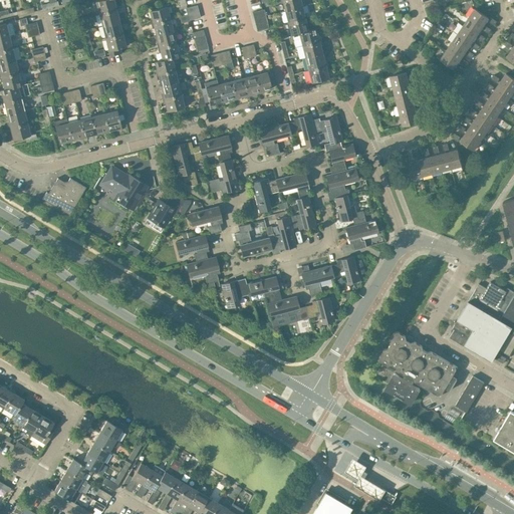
[(98,0),(95,1),(98,13),(115,9),(112,0),(98,0)]
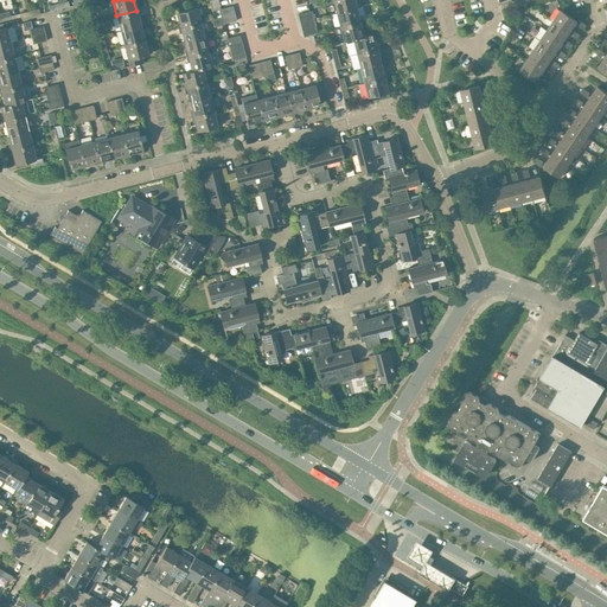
[(332,0),(336,12),(356,7),(353,0),(332,0)]
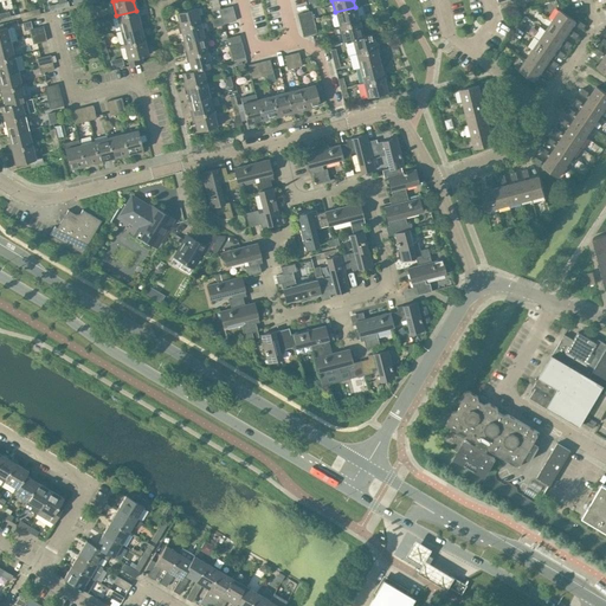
[(218,10),(220,17),(234,13),(232,6),(220,8),(218,10)]
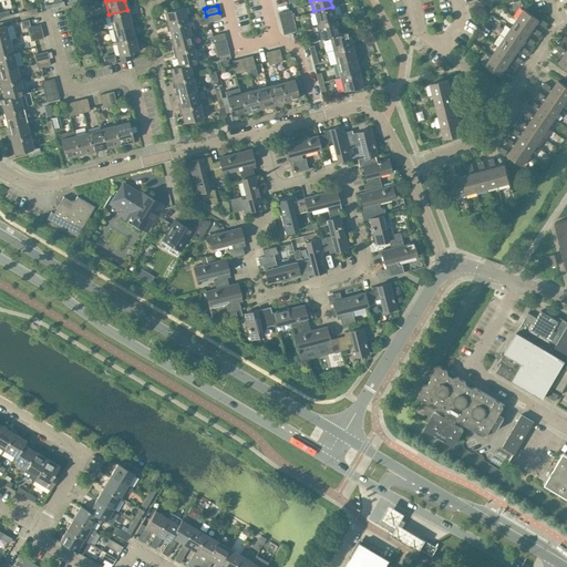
[(165,11),(168,26),(187,21),(184,7),(165,11)]
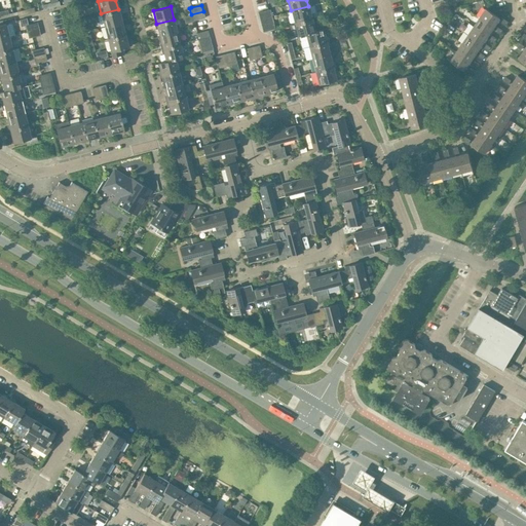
[(291,10),(294,24),(311,19),(308,6),(291,10)]
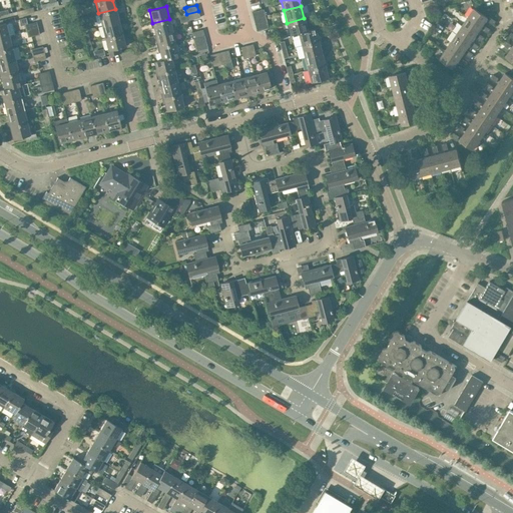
[(468,17),(481,26),(487,17),(474,8),(468,17)]
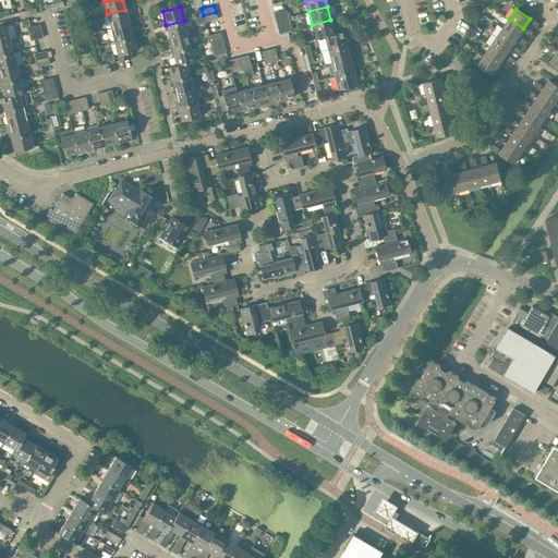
[(107,14),(111,28),(129,23),(125,10),(107,14)]
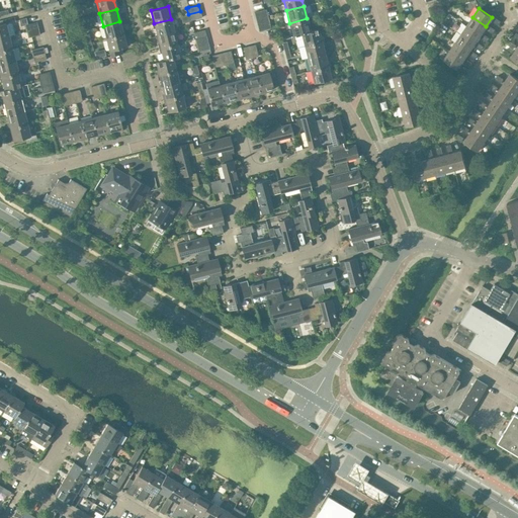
[(254,12),(255,18),(267,15),(265,9),(258,11),(254,12)]
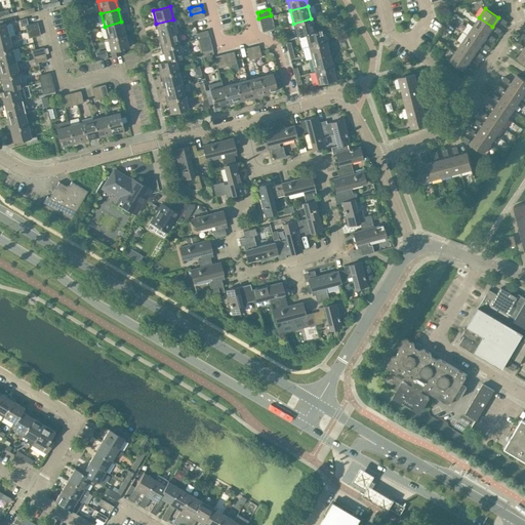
[(191,14),(192,21),(193,21),(204,17),(204,15),(203,11),(191,14)]
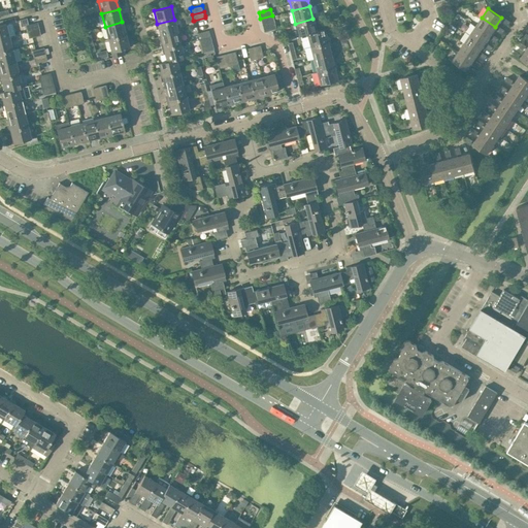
[(260,19),(262,26),(274,23),(272,15),(260,19)]
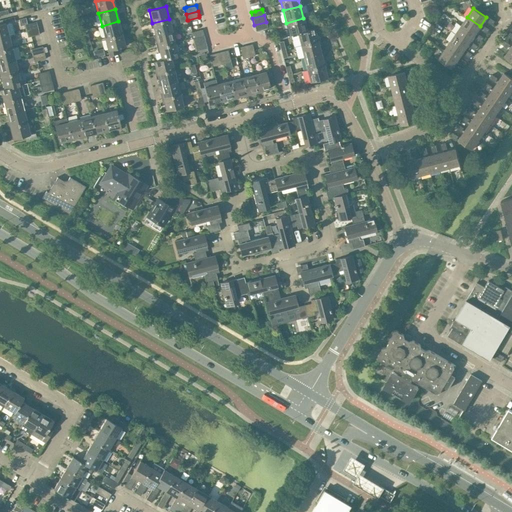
[(461,25),(475,34),(480,26),(467,17),(461,25)]
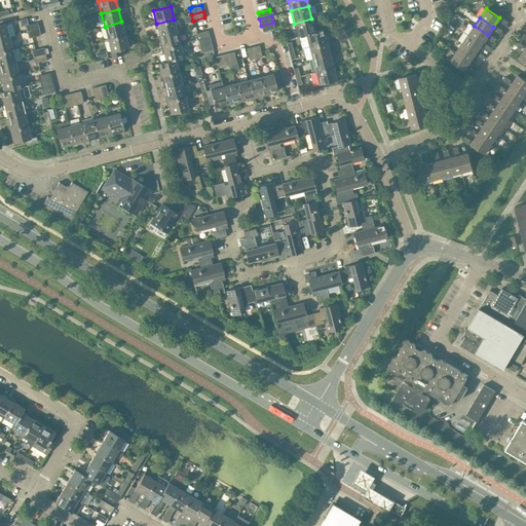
[(293,37),(305,34),(314,32),(314,31),(318,30),(316,23),(314,23),(313,19),(311,19),(294,24),(290,25),(293,37)]
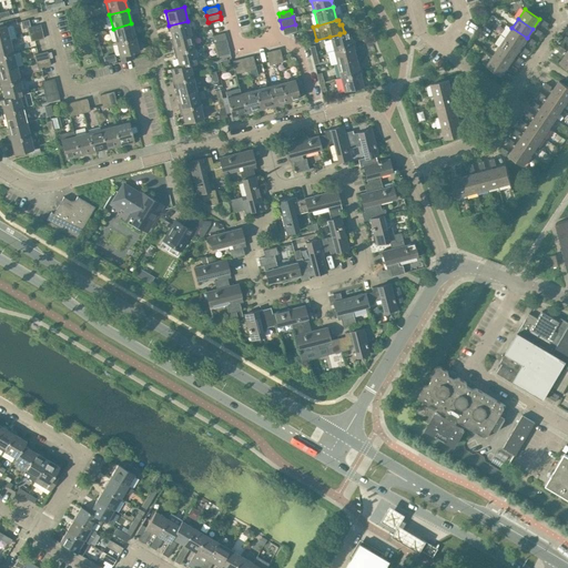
[(169,26),(172,39),(191,34),(188,21),(169,26)]
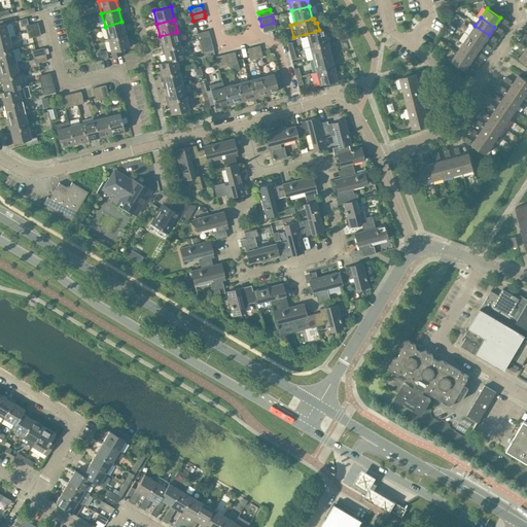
[(105,27),(108,39),(126,34),(121,22),(105,27)]
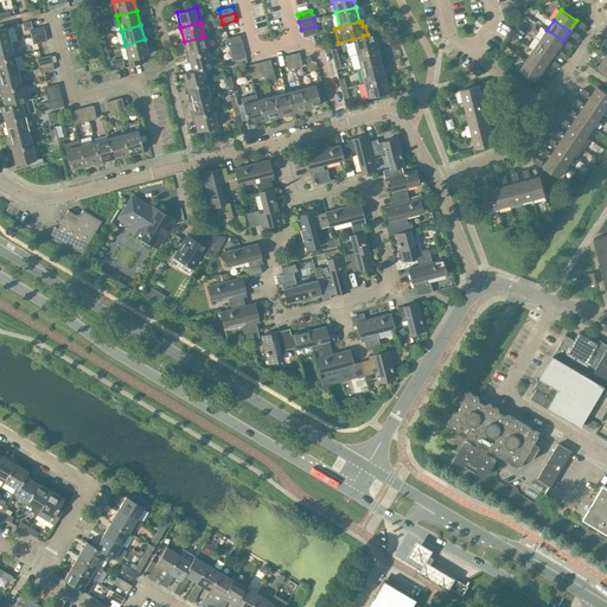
[(29,30),(31,37),(45,33),(43,26),(29,30)]
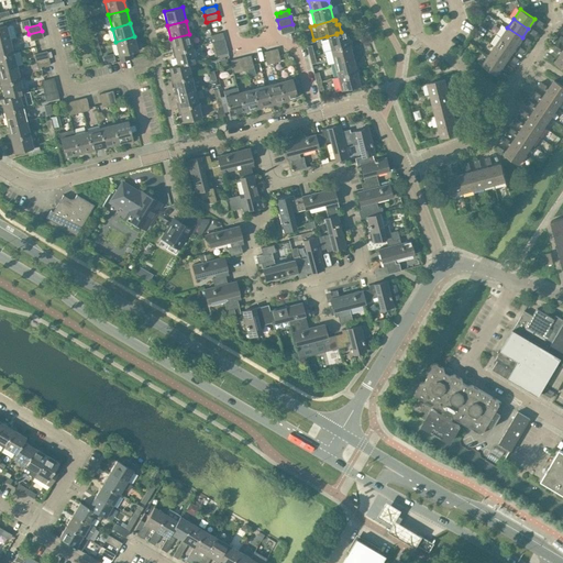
[(280,33),(282,34),(294,31),(293,24),(279,28),(280,33)]
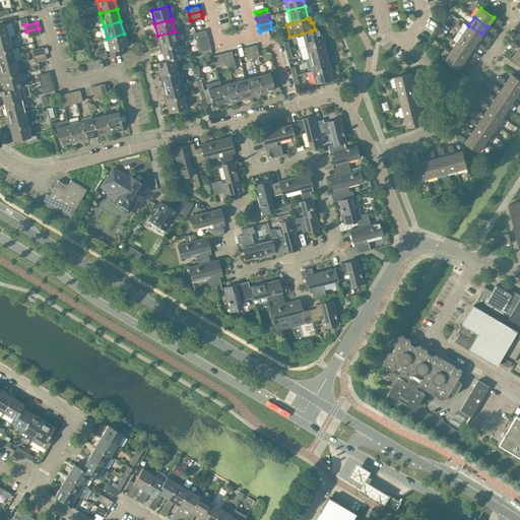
[(0,24),(0,38),(9,36),(5,23),(0,24)]
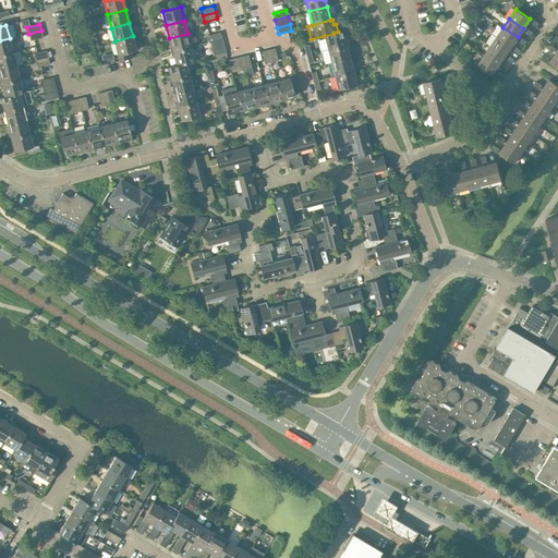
[(497,36),(511,46),(518,37),(502,27),(497,36)]
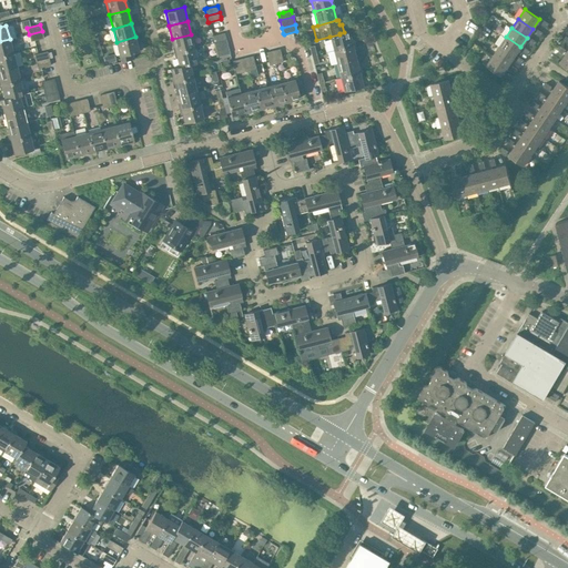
[(29,34),(31,41),(43,38),(42,31),(29,34)]
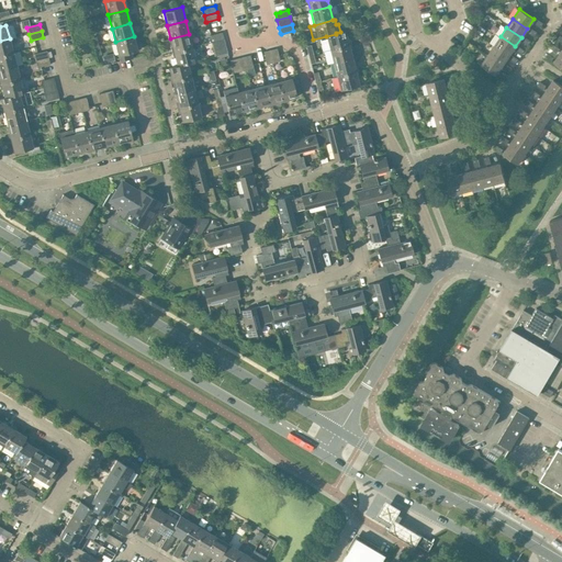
[(326,36),(329,49),(348,45),(350,45),(349,40),(347,40),(345,31),(340,32),(336,33),(336,34),(326,36)]
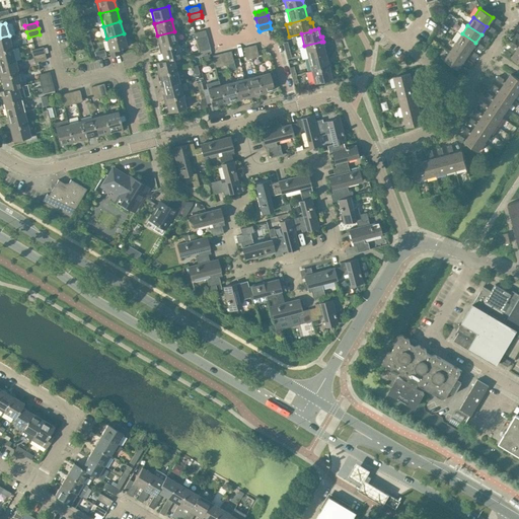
[(194,32),(195,40),(207,36),(206,31),(205,29),(195,32),(194,32)]
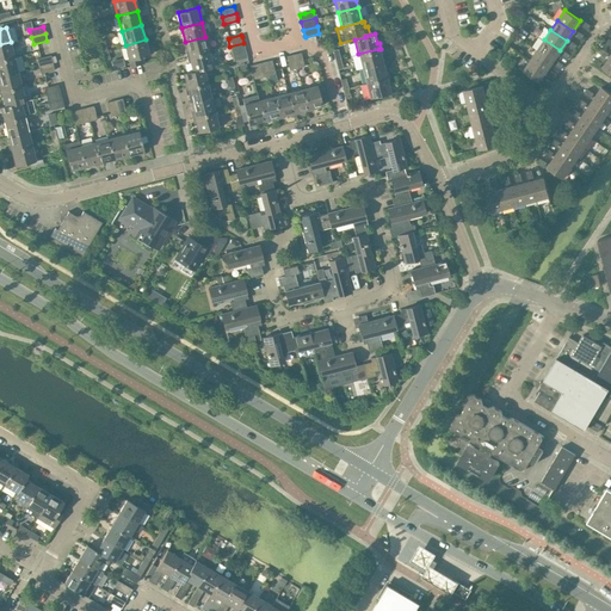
[(185,42),(189,56),(209,51),(205,37),(185,42)]
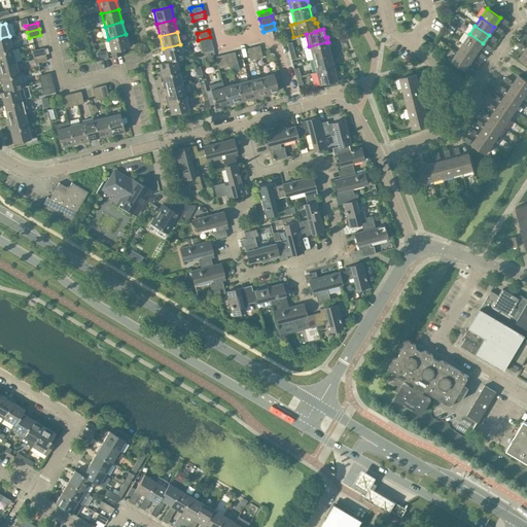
[(108,39),(112,57),(124,55),(123,48),(129,47),(126,34),(108,39)]
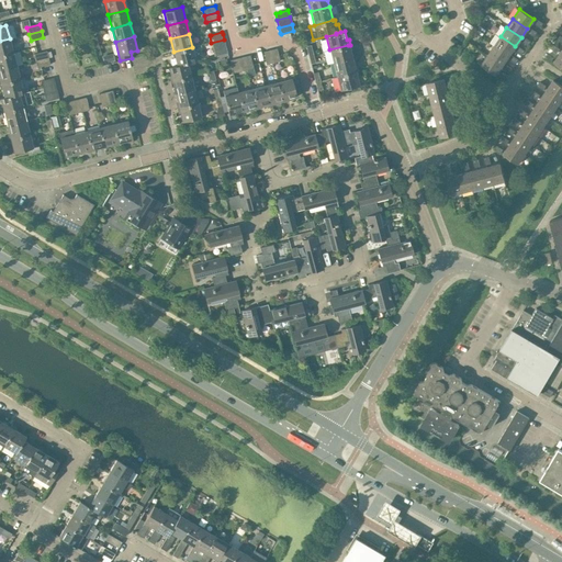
[(494,46),(509,56),(515,46),(501,36),(494,46)]
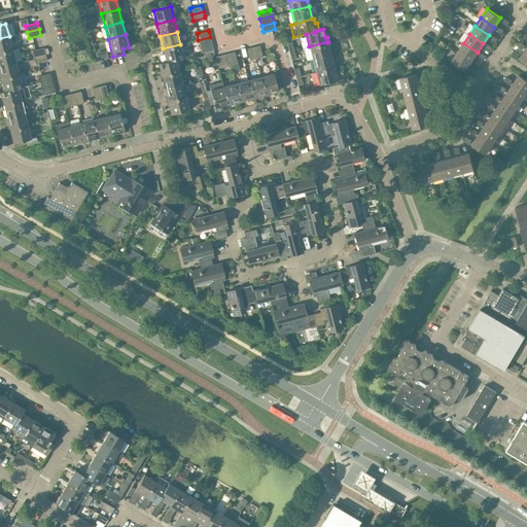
[(0,38),(0,51),(12,49),(9,36),(0,38)]
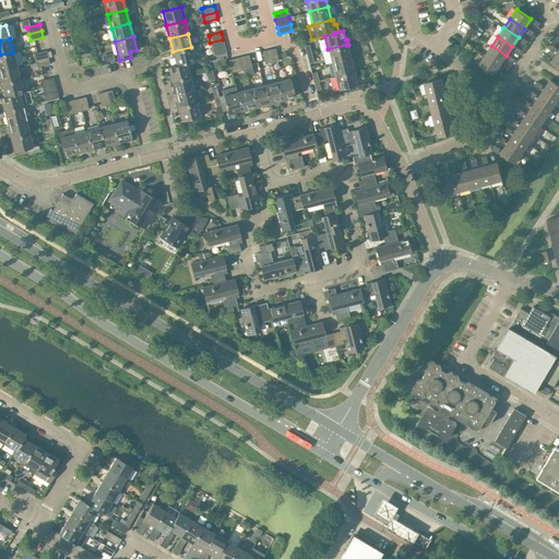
[(210,43),(212,49),(224,46),(223,39),(210,43)]
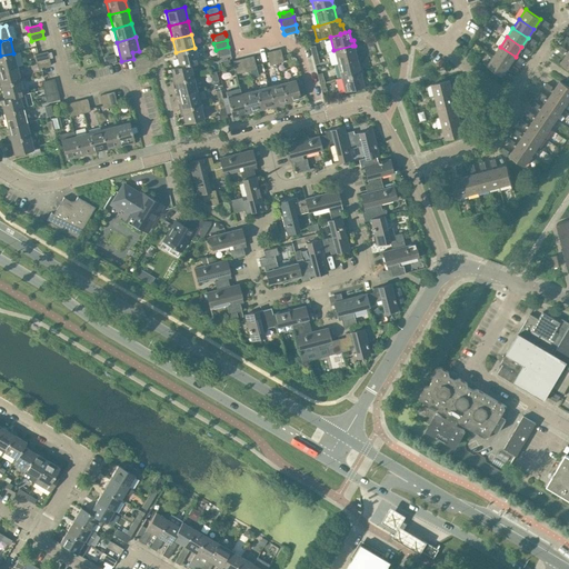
[(333,50),(338,63),(356,59),(352,46),(333,50)]
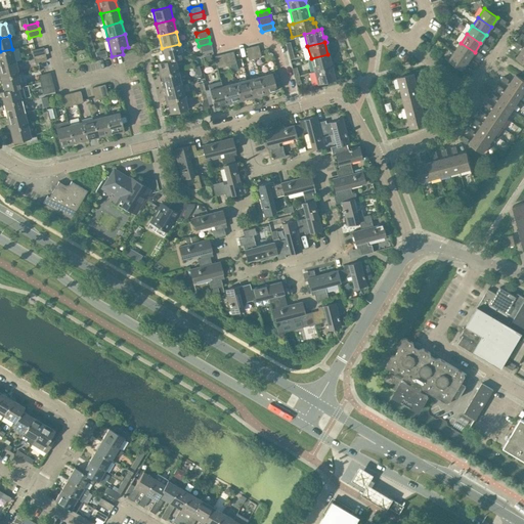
[(199,46),(200,52),(212,49),(210,43),(199,46)]
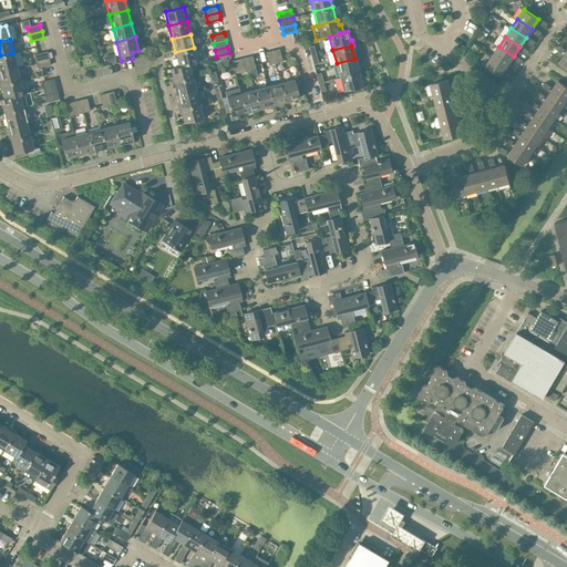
[(492,55),(507,65),(514,57),(498,47),(492,55)]
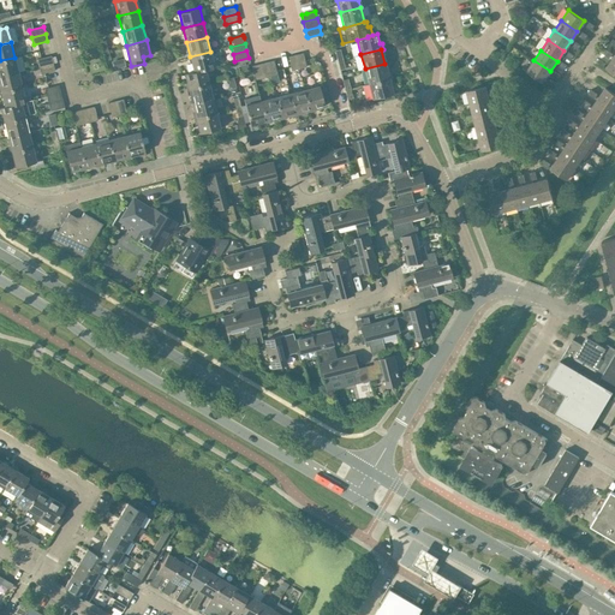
[(190,57),(193,71),(193,72),(204,69),(206,69),(214,66),(210,52),(190,57)]
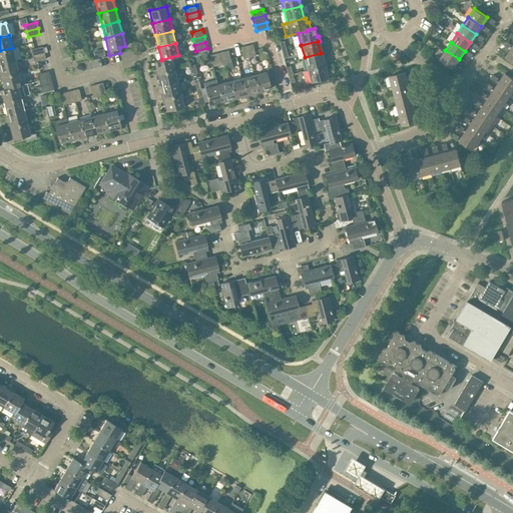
[(246,45),(249,57),(255,56),(252,44),(251,44),(246,45)]
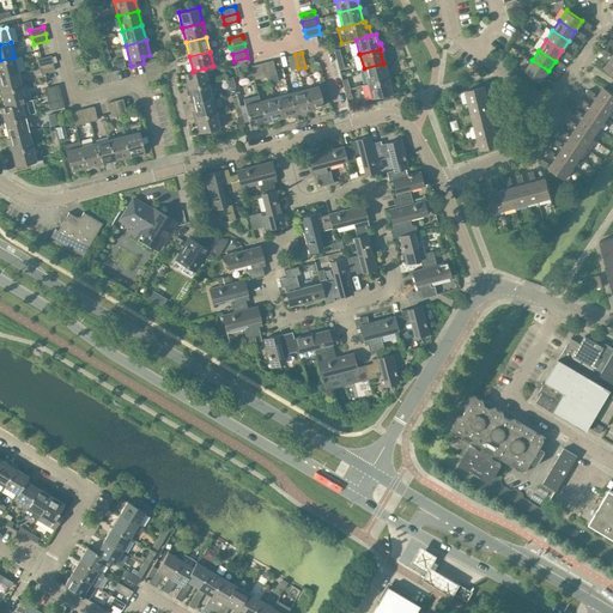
[(289,65),(290,71),(298,68),(295,54),(286,56),(289,65)]
